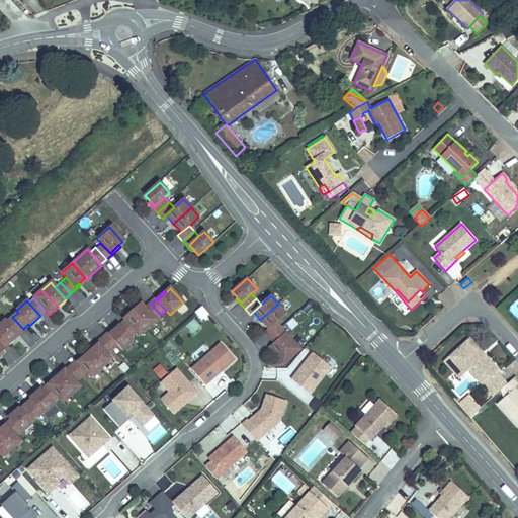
[(133,312),(148,328),(156,321),(156,320),(146,309),(142,304),(140,305),(133,312)]
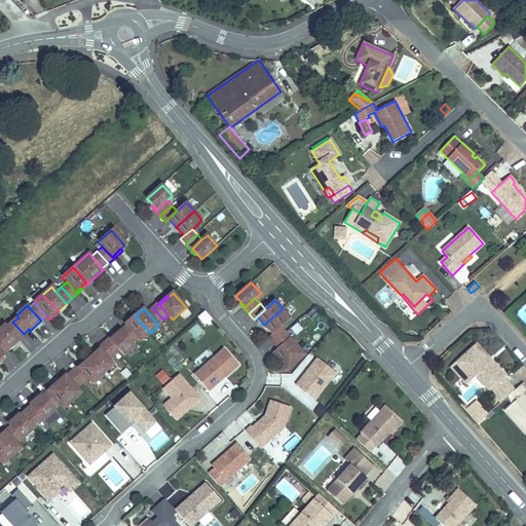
[(148,313),(158,325),(163,320),(153,308),(148,313)]
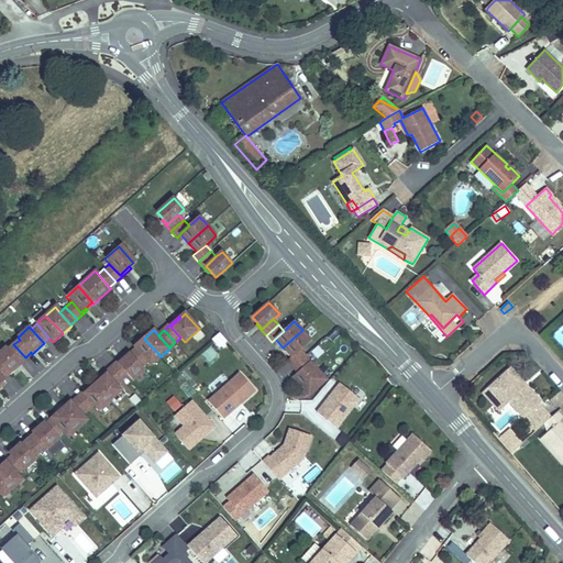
[(302,330),(283,348),(291,356),(299,349),(310,339),(302,330)]
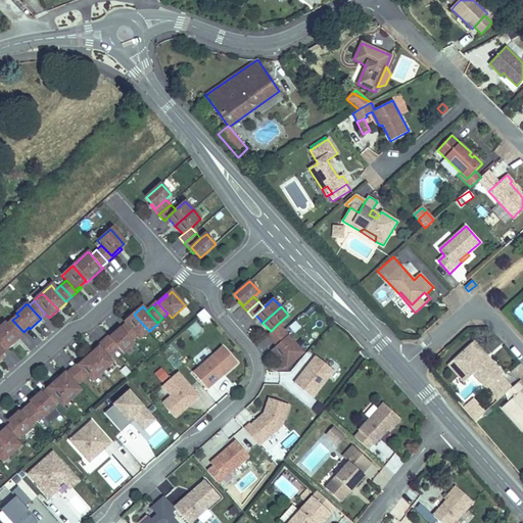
[(202,324),(210,318),(205,308),(196,315),(202,324)]
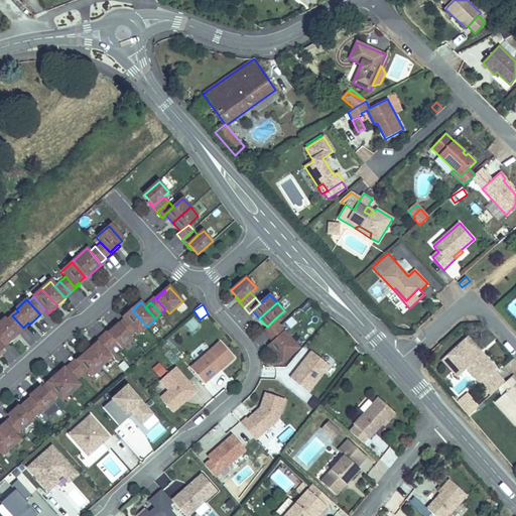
[(136,333),(138,335),(147,327),(132,310),(125,316),(123,318),(125,319),(136,333)]
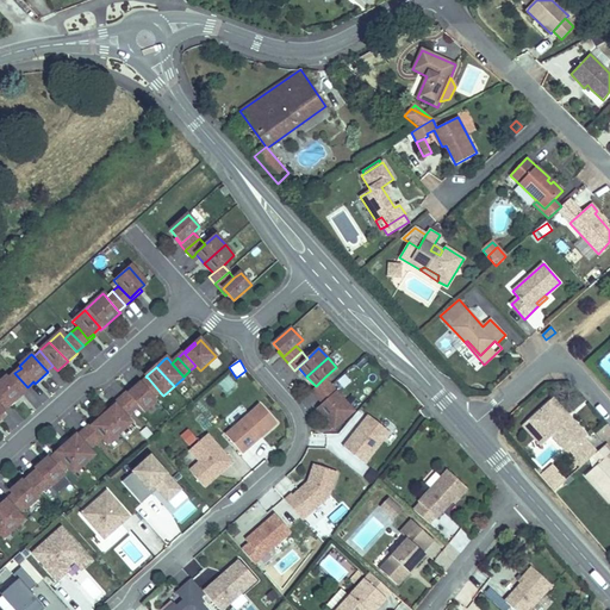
[(0,394),(8,405),(10,405),(23,394),(22,393),(27,387),(14,373),(10,378),(7,375),(0,383),(0,394)]
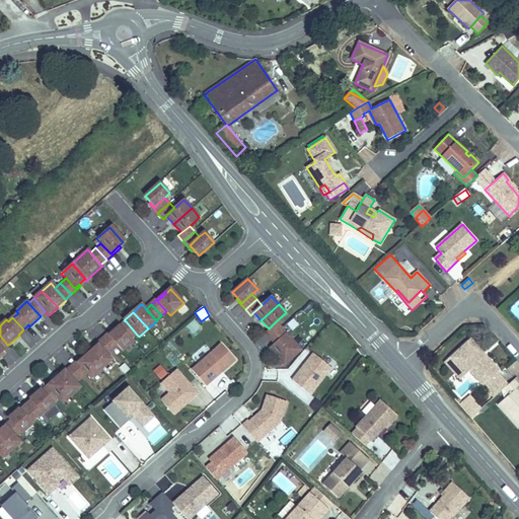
[(121,326),(132,339),(137,335),(126,321),(121,326)]
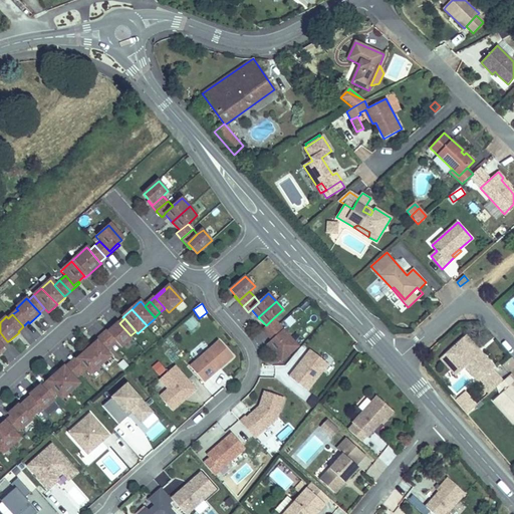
[(266,325),(262,328),(267,334),(278,323),(273,318),(266,325)]
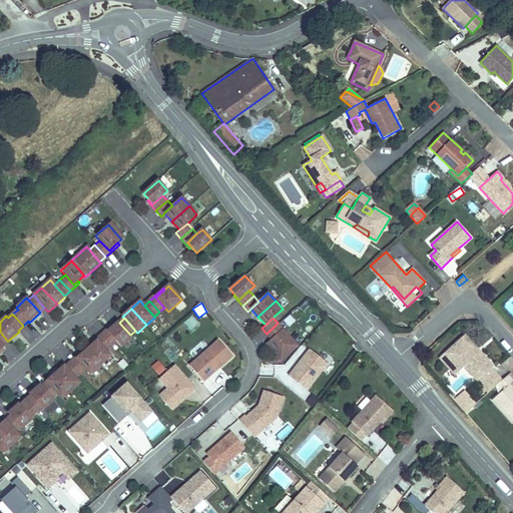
[(122,347),(132,338),(130,335),(119,323),(113,328),(108,332),(117,342),(122,347)]
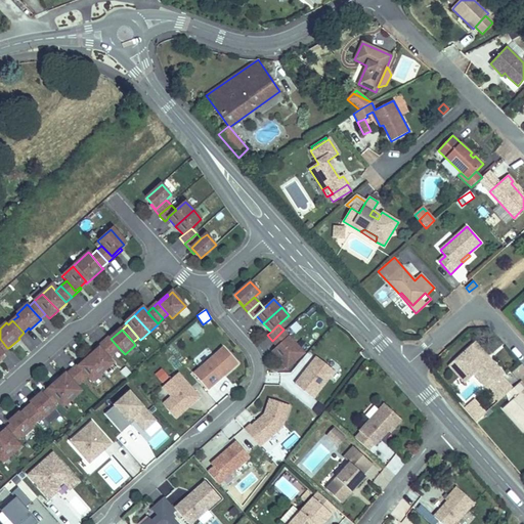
[(284,330),(272,341),(277,346),(289,336),(284,330)]
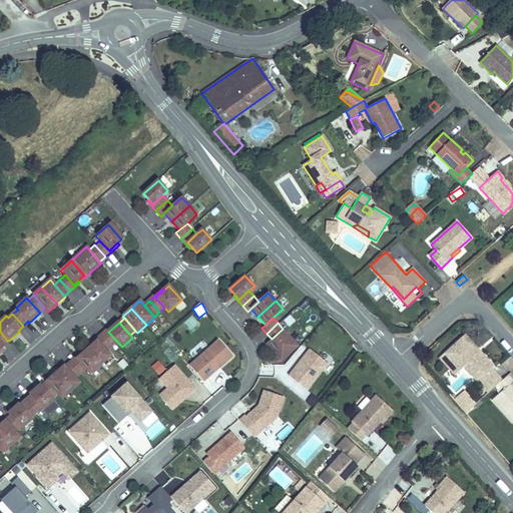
[(102,335),(112,347),(117,342),(108,332),(113,328),(112,327),(102,335)]
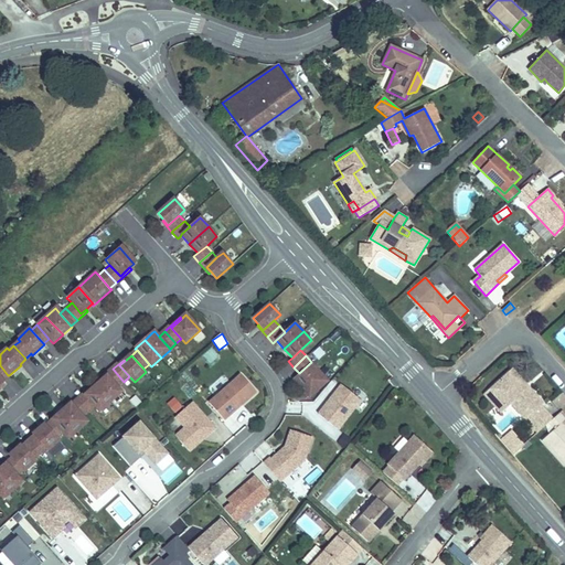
[(299,373),(294,377),(309,395),(328,380),(311,362),(299,373)]
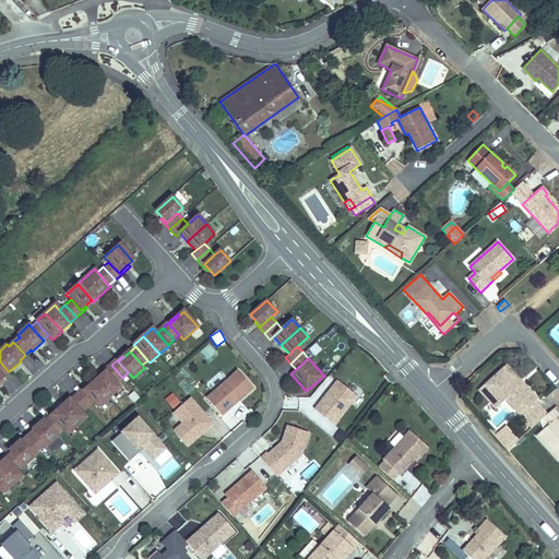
[(107,372),(117,383),(122,378),(111,365),(100,375),(102,377),(107,372)]
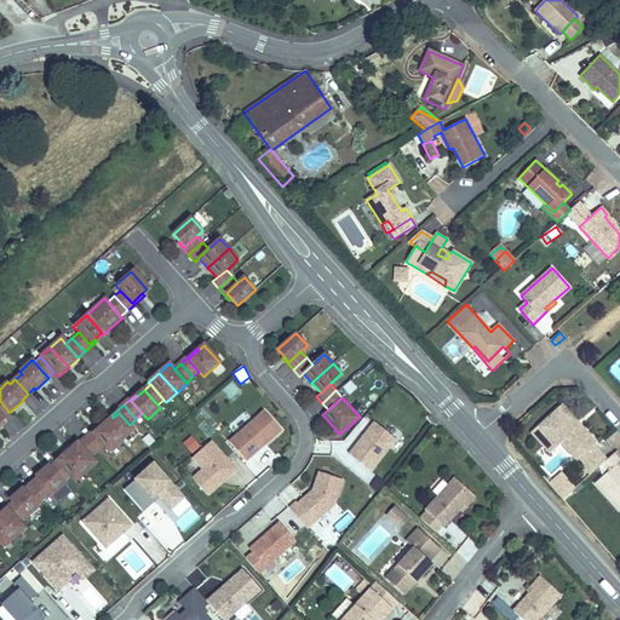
[(575,429),(580,425),(562,406),(558,409),(575,429)]
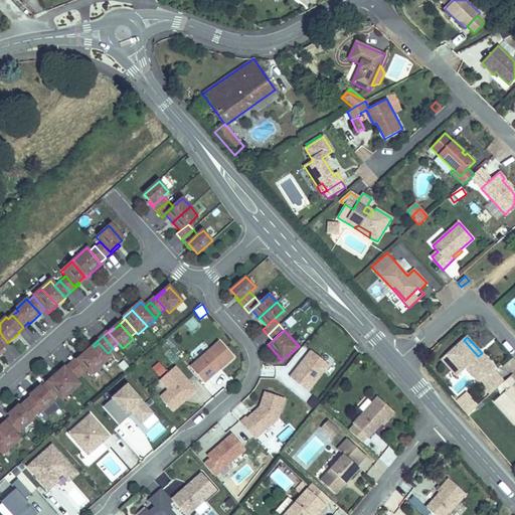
[(464,340),(448,355),(463,371),(466,368),(485,389),(499,377),(493,370),(495,368),(482,353),(478,356),(464,340)]
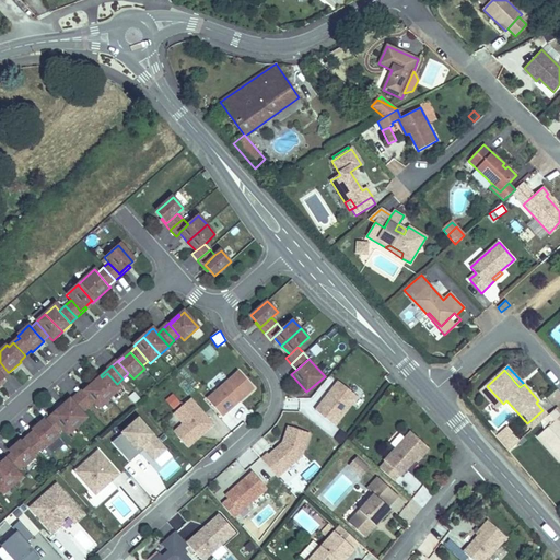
[(253,389),(238,372),(207,400),(222,417),(253,389)]
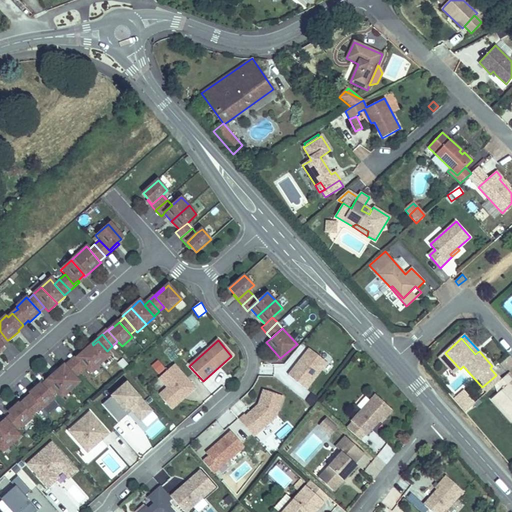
[(88,349),(101,365),(111,356),(107,351),(98,341),(93,345),(88,349)]
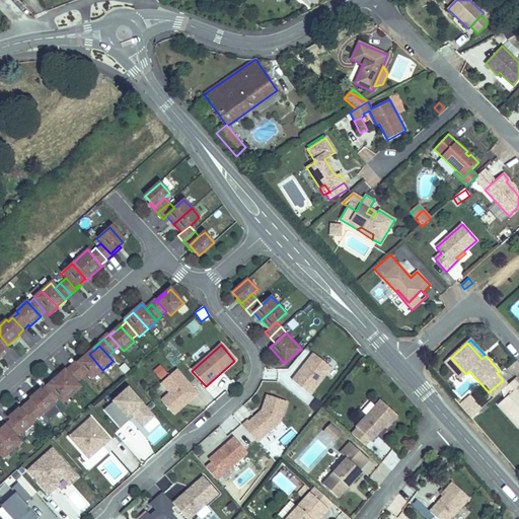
[(359,350),(365,357),(368,355),(362,348),(359,350)]
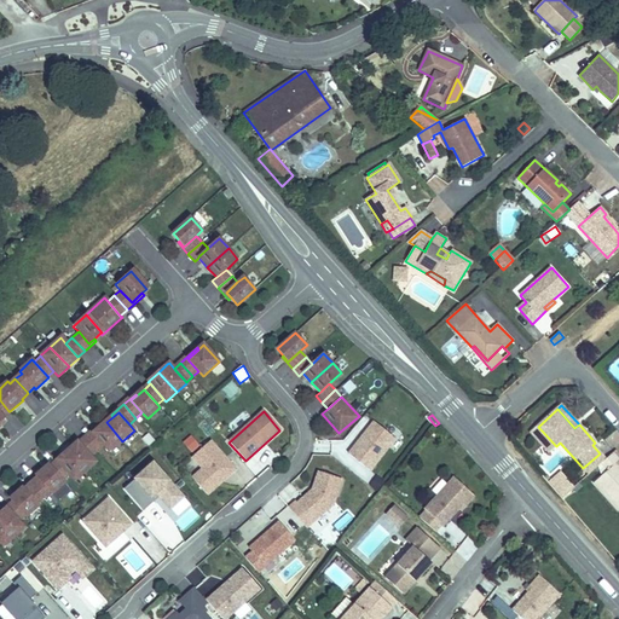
[(105,446),(110,452),(122,441),(106,422),(99,428),(94,434),(105,446)]
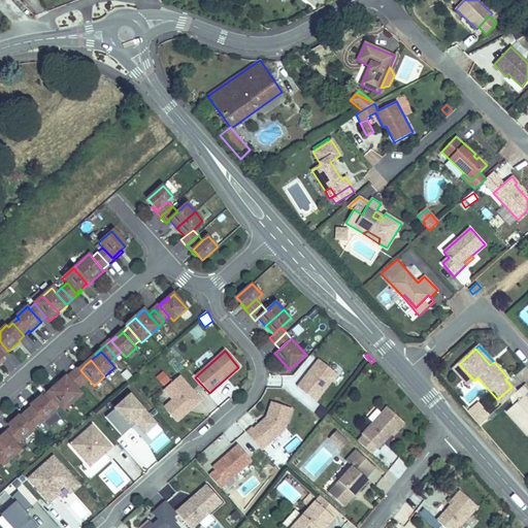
[(319,361),(297,388),(315,402),(337,375),(319,361)]
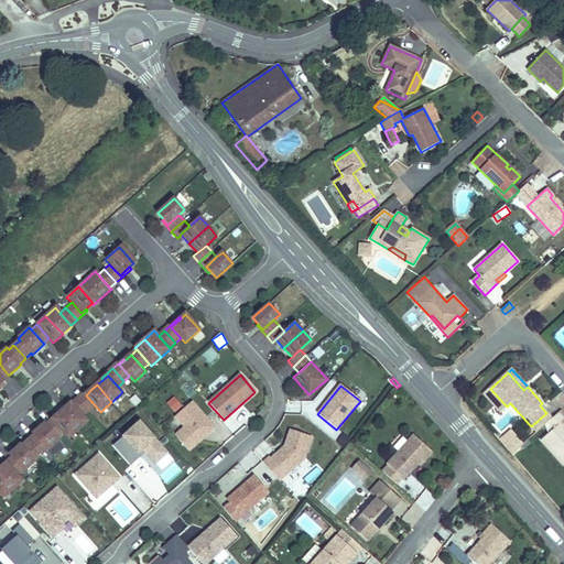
[(78,399),(90,412),(96,407),(86,396),(90,390),(89,389),(78,399)]
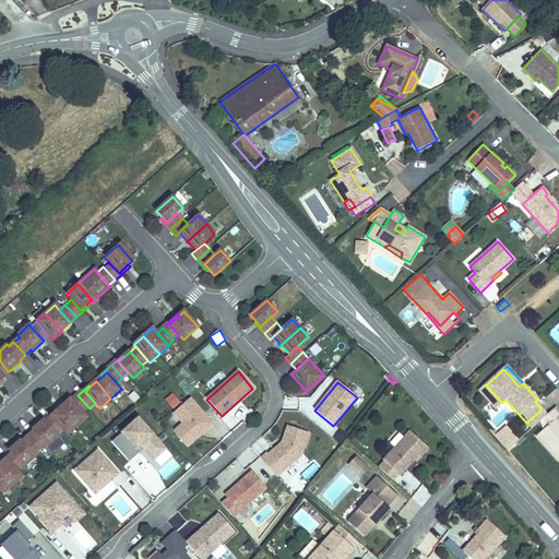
[(502,403),(486,385),(479,391),(496,408),(502,403)]
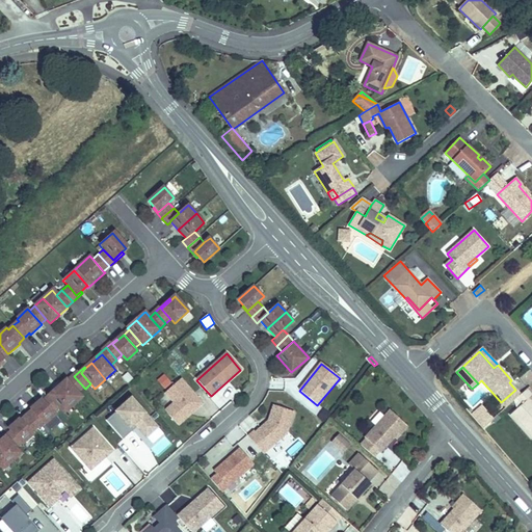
[(171,382),(164,375),(158,380),(164,389),(171,382)]
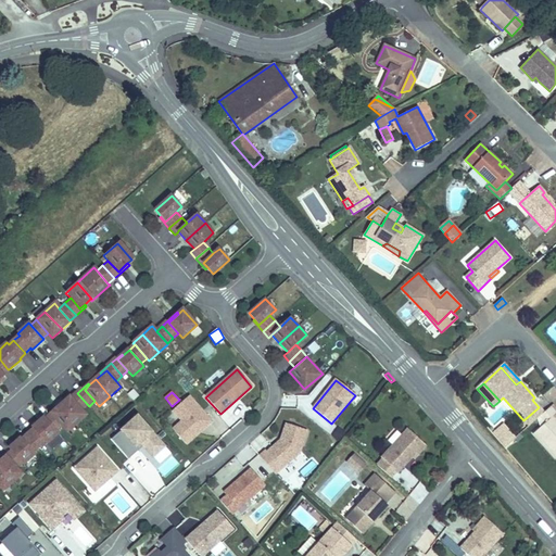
[(72,397),(84,411),(89,406),(77,393),(72,397)]
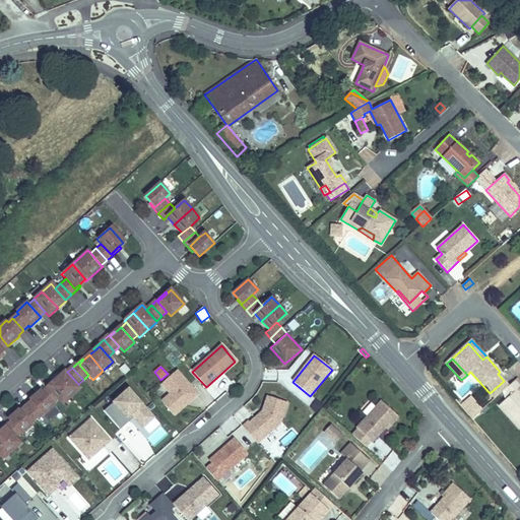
[(263,380),(277,381),(277,371),(264,370),(263,380)]
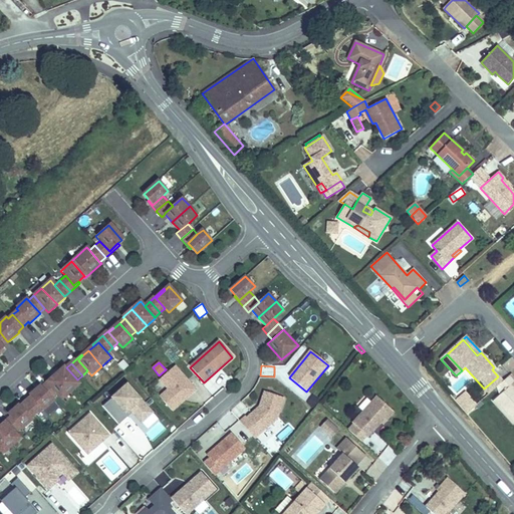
[(172,411),(183,401),(181,400),(187,395),(189,397),(196,390),(175,366),(160,379),(169,389),(160,397),(172,411)]
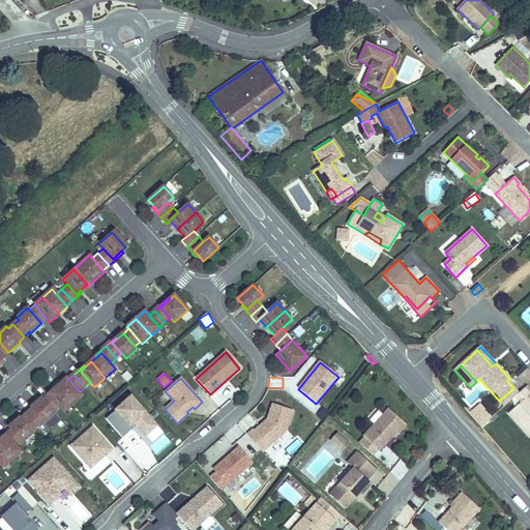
[(59,386),(75,404),(84,396),(80,391),(68,379),(59,386)]
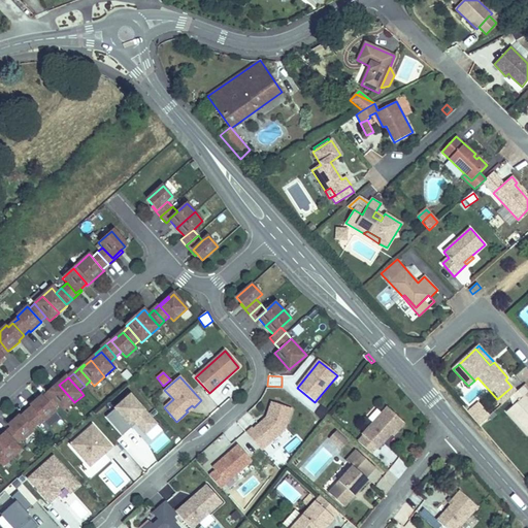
[(527,393),(527,386),(525,384),(517,392),(513,395),(519,401),(507,410),(527,433),(527,397),(526,395),(527,393)]
